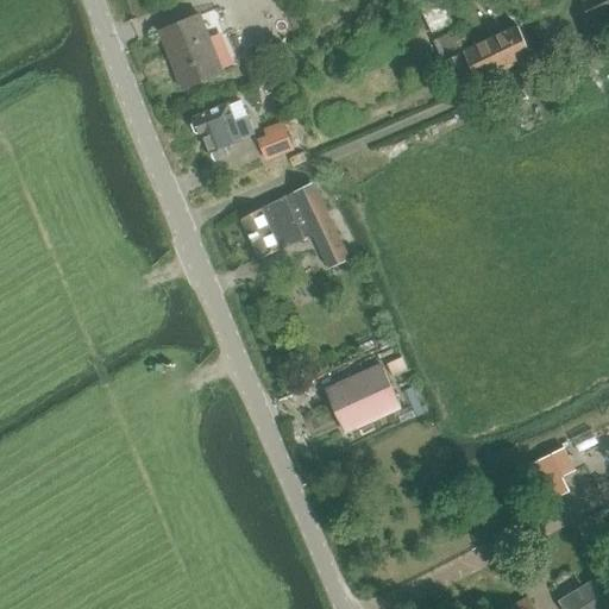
[(432,33),(452,24),(440,0),(433,0),(420,7),(432,33)]
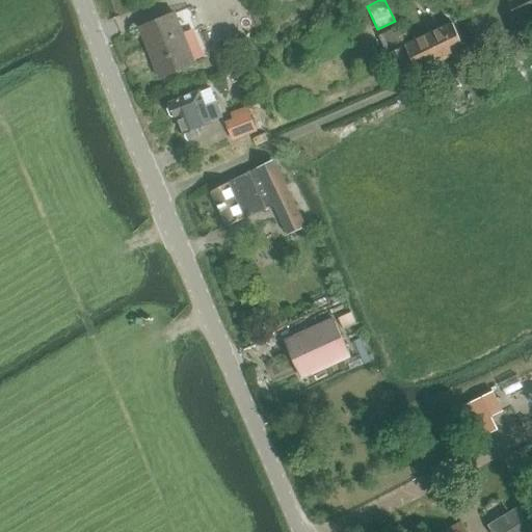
[(485,0),(458,0),(464,12),(487,2),(485,0)]
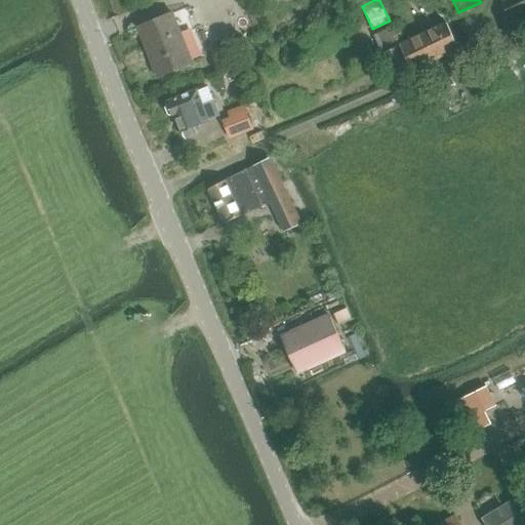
[(518,39),(524,35),(524,0),(507,0),(501,2),(518,39)]
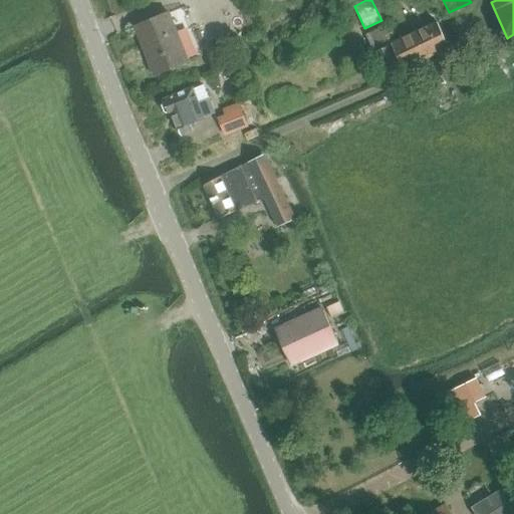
[(169,13),(136,27),(156,75),(189,61),(169,13)]
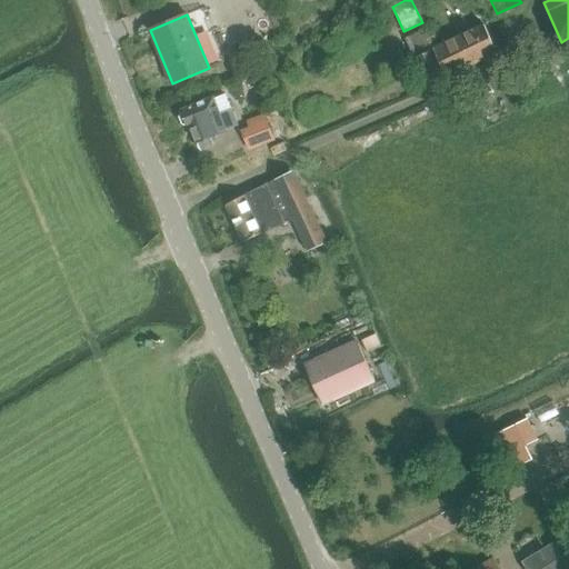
[(435,48),(427,29),(406,38),(427,85),(497,53),(485,26),(435,48)]
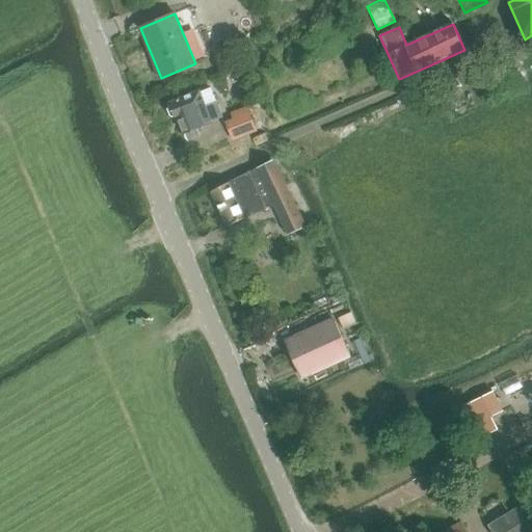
[(181,117),(185,133),(188,140),(201,135),(197,128),(213,122),(222,117),(211,88),(202,91),(201,90),(170,103),(171,105),(168,108),(171,117),(177,117),(177,118),(181,117)]
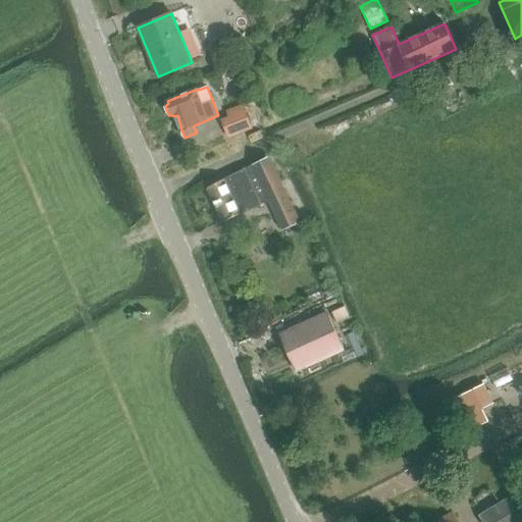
[(228,116),(221,119),(228,139),(253,129),(244,104),(226,111),(228,116)]
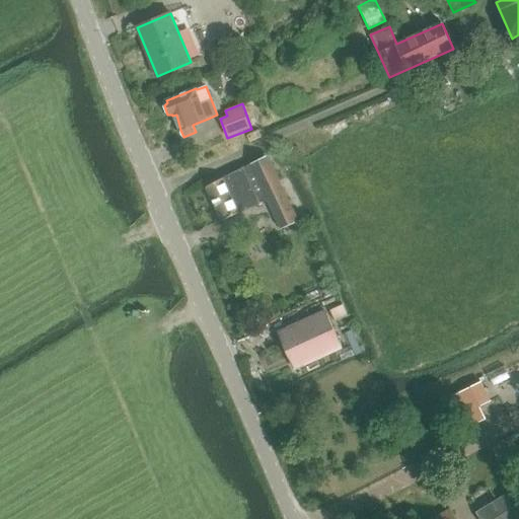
[(282,230),(299,222),(269,156),(205,186),(221,221),(268,200),(282,230)]
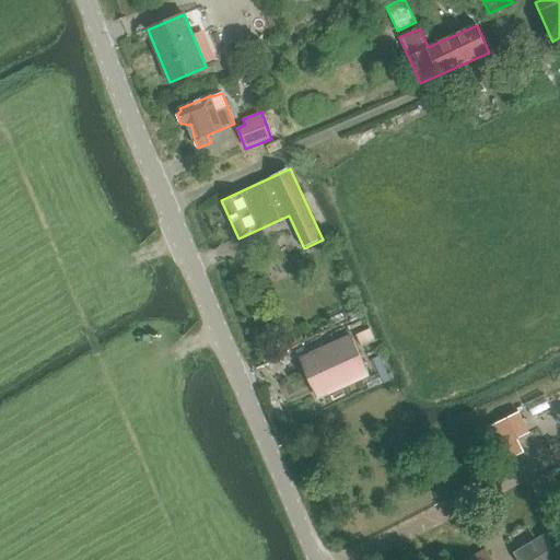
[(323,395),(368,374),(369,373),(352,338),(306,359),(323,395)]
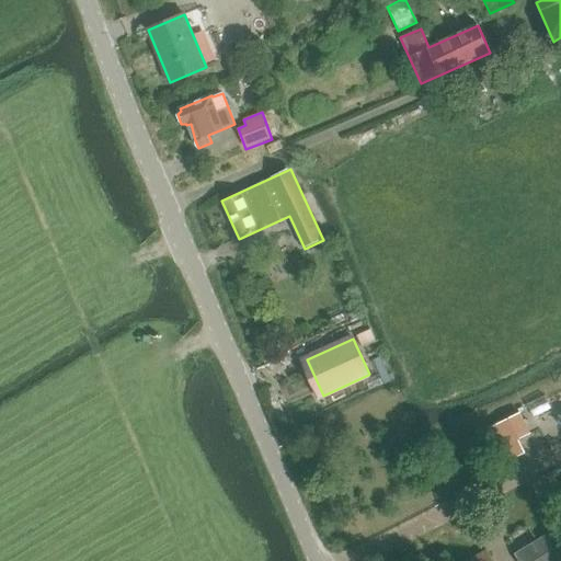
[(516,435),(527,430),(518,413),(488,430),(505,461),(525,451),(516,435)]
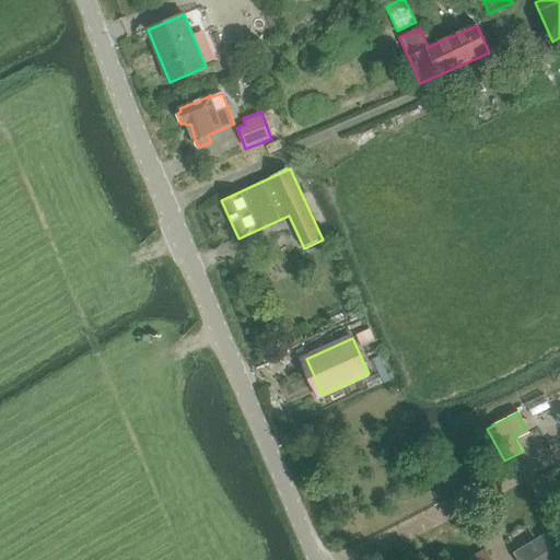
[(559,559),(559,547),(550,533),(514,556),(516,559),(559,559)]
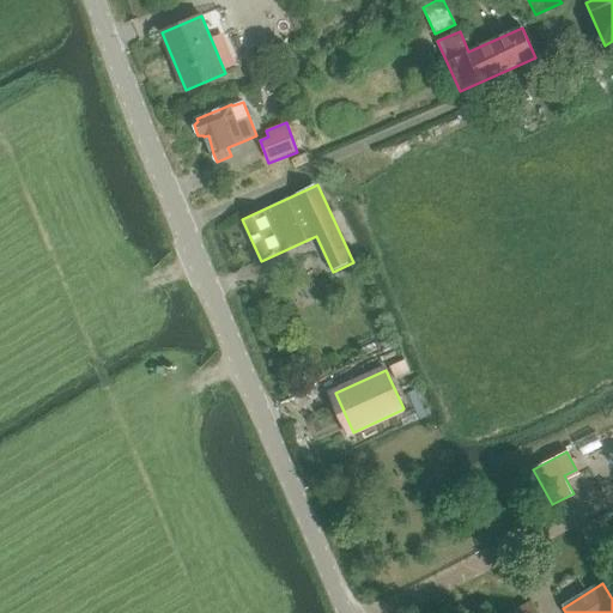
[(539,612),(533,602),(513,612),(539,612)]
